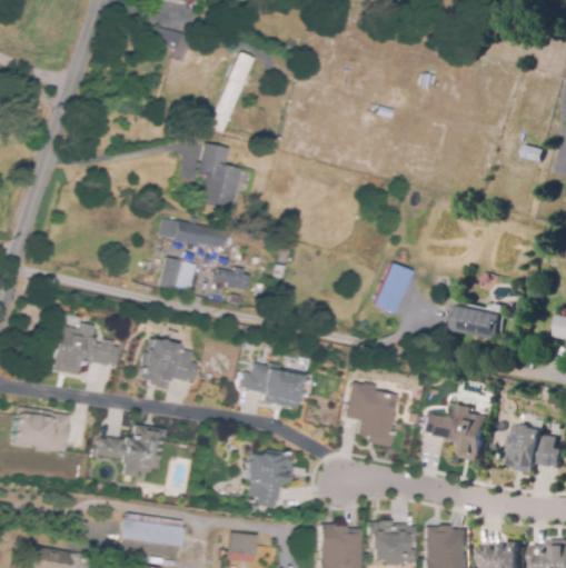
[(185,62),(174,58),(177,49),(157,41),(162,26),(185,33),(185,35),(194,38),(185,62)]
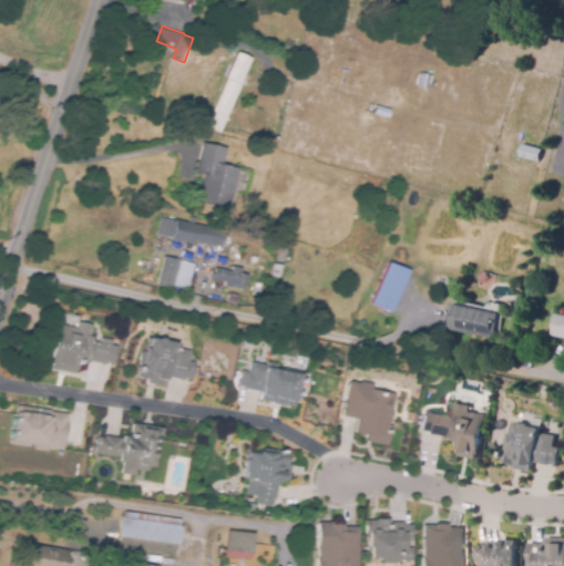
[(223,133),(208,126),(239,52),(254,58),(223,133)]
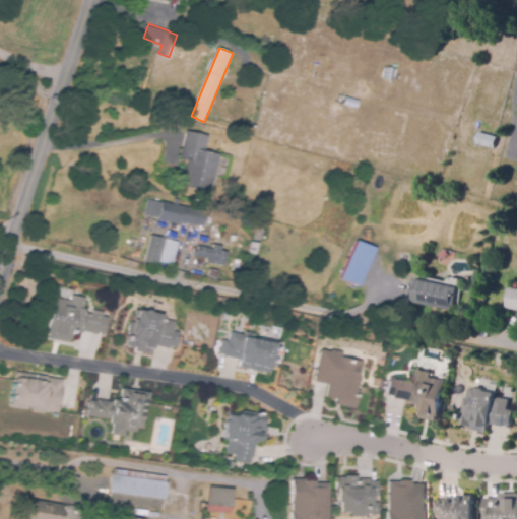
[(358,108),(344,104),(346,96),(360,100),(358,108)]
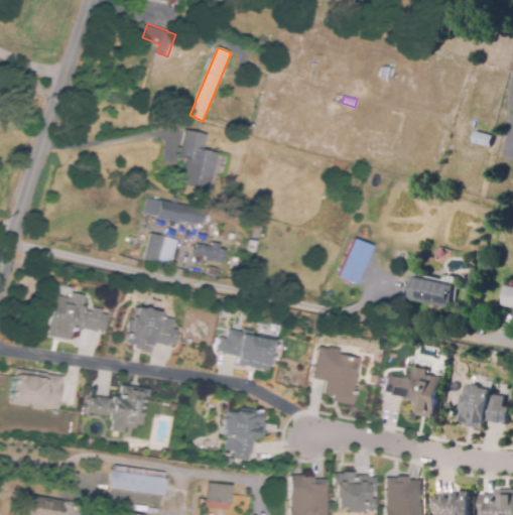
[(212,190),(182,183),(187,158),(180,156),(186,129),(208,134),(205,150),(220,153),(212,190)]
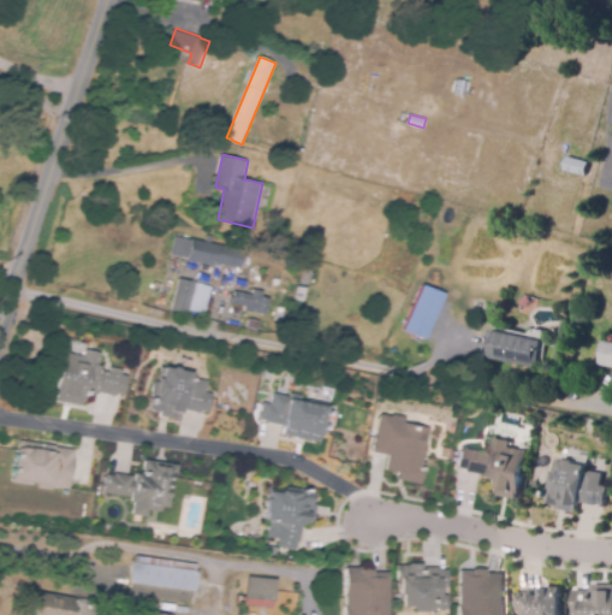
[(588,176),(566,170),(570,157),(592,163),(588,176)]
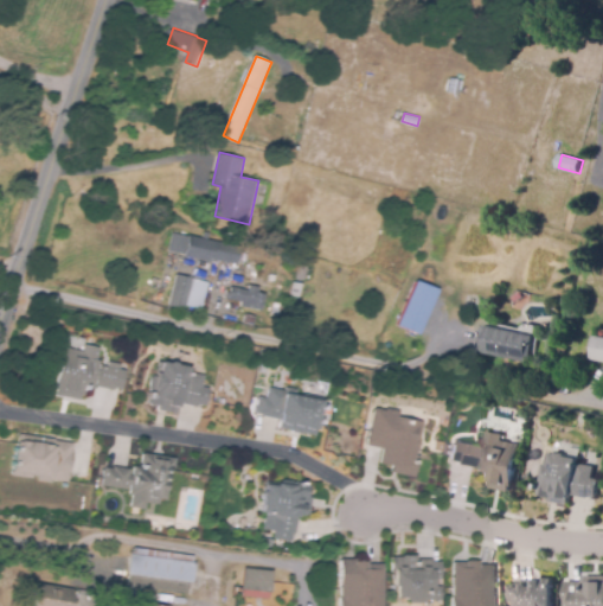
[(238,265),(213,259),(212,262),(186,256),(186,254),(177,252),(181,234),(191,236),(191,234),(243,246),(238,265)]
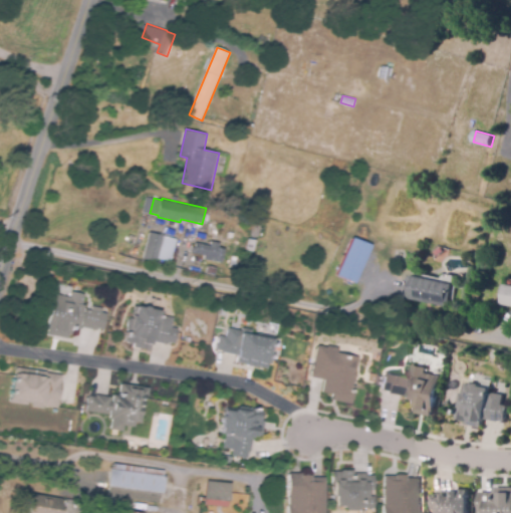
[(159,262),(144,258),(151,232),(178,239),(172,261),(160,258),(159,262)]
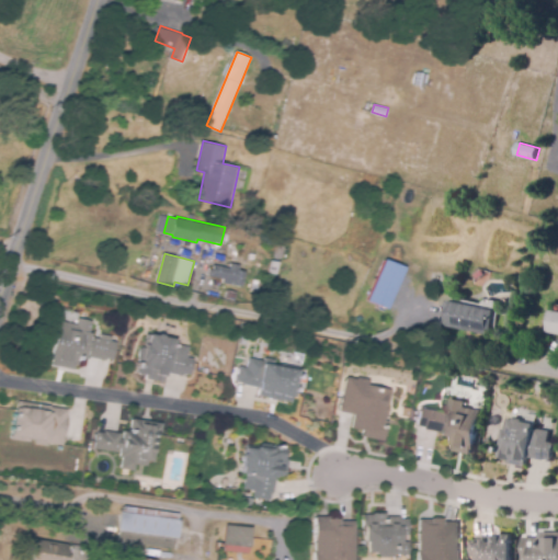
[(406,265),(389,308),(368,299),(385,256),(406,265)]
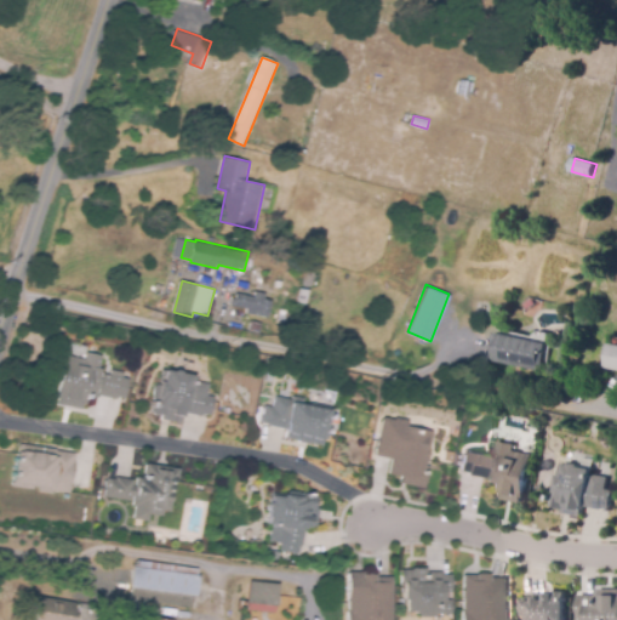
[(309,305),(300,302),(302,288),(312,290),(309,305)]
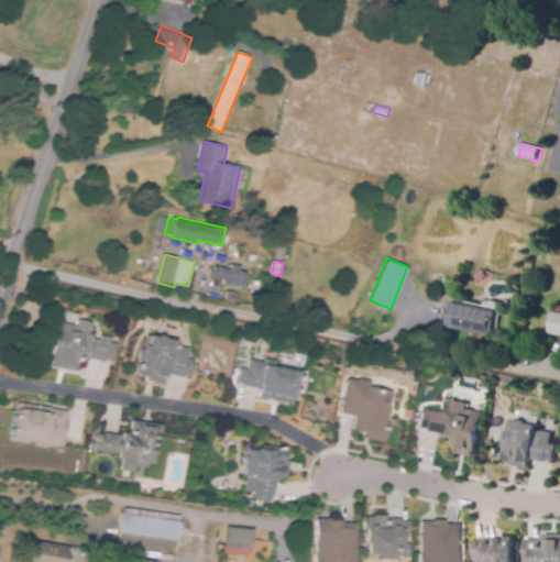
[(245,287),(224,284),(226,279),(211,276),(212,270),(216,271),(216,266),(249,272),(245,287)]
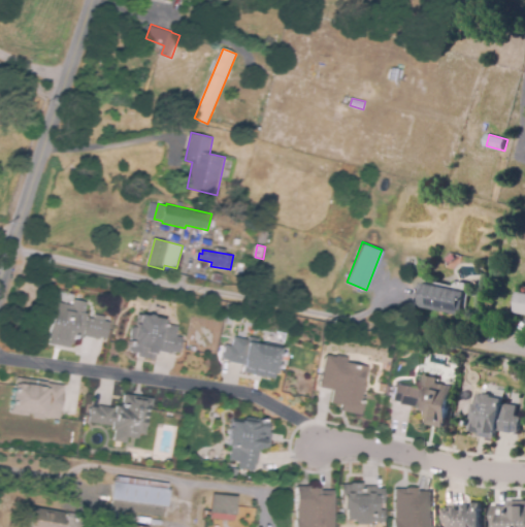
[(222,282),(214,281),(215,273),(223,274),(222,282)]
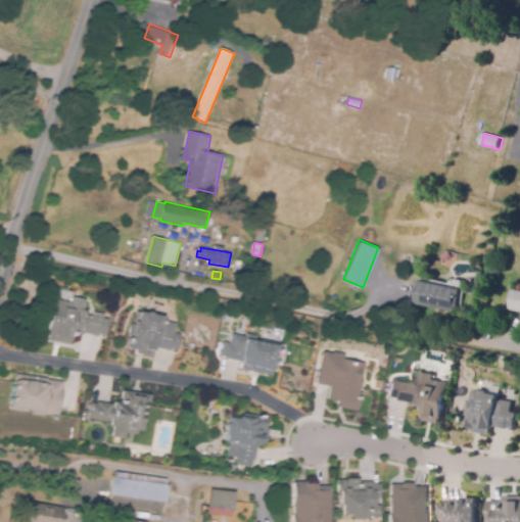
[(458,312),(416,302),(421,280),(463,289),(458,312)]
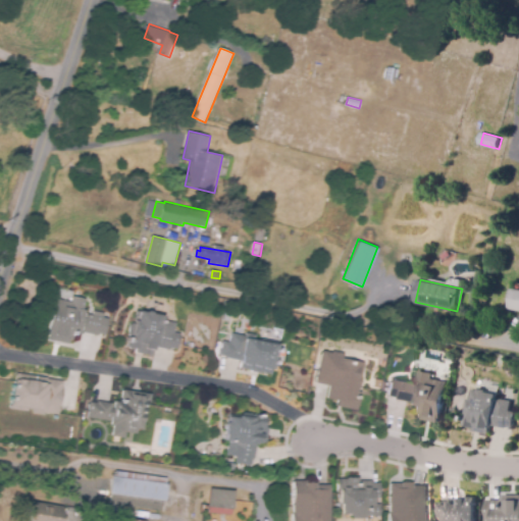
[(53,296),(68,299),(70,293),(84,296),(82,307),(85,307),(83,315),(85,315),(86,311),(108,315),(105,332),(98,331),(98,332),(81,329),(82,324),(81,324),(79,332),(69,330),(67,342),(46,336),(47,331),(46,331),(53,296)]
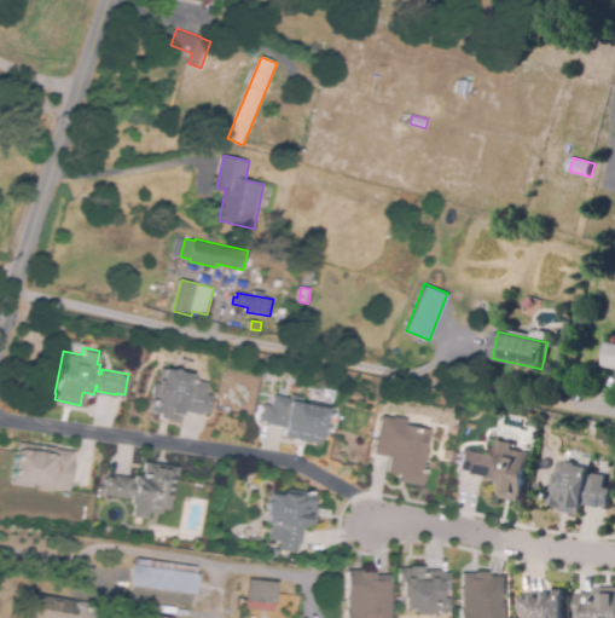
[(161,364),(190,370),(189,375),(208,379),(206,391),(213,393),(209,411),(201,409),(201,411),(183,408),(180,420),(160,416),(161,411),(149,408),(155,375),(158,375),(161,364)]
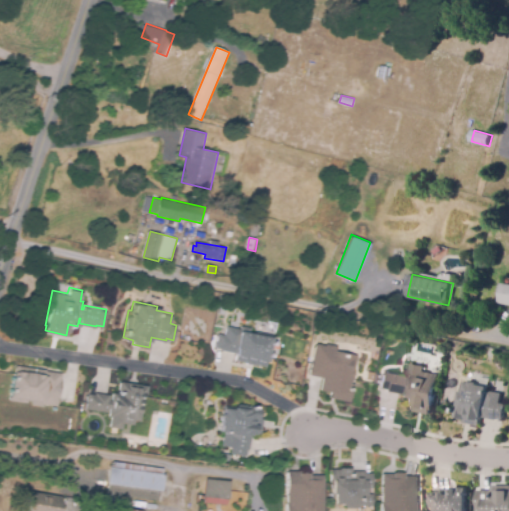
[(268,365),(237,359),(239,352),(217,348),(220,332),(226,333),(228,324),(241,327),(241,324),(252,326),(251,330),(273,334),(268,365)]
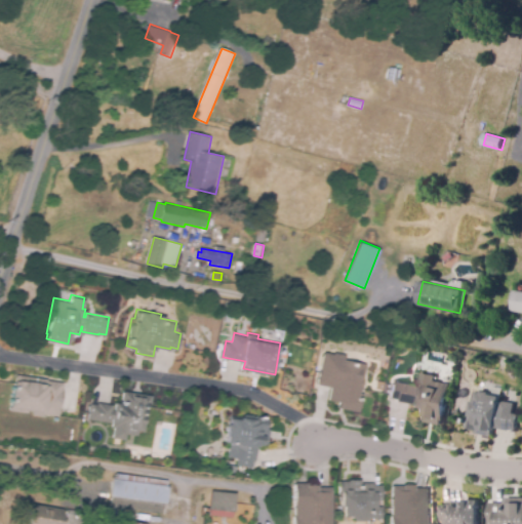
[(317,383),(323,350),(333,352),(333,350),(345,352),(344,357),(365,361),(359,392),(362,392),(359,410),(338,406),(339,400),(328,398),(330,386),(317,383)]
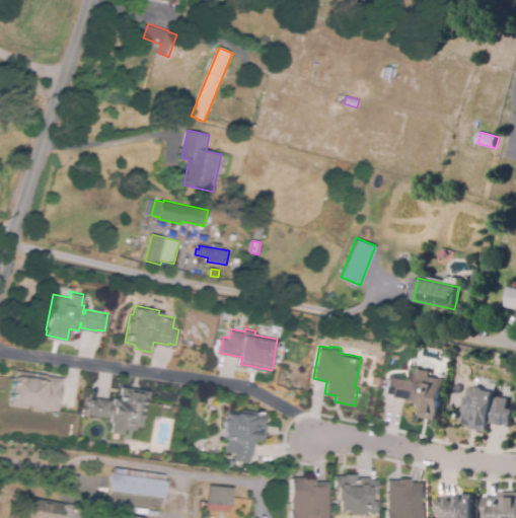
[(418,366),(433,369),(432,374),(447,377),(440,415),(438,414),(437,419),(417,415),(418,410),(415,410),(416,402),(407,400),(408,398),(392,395),(392,393),(385,392),(389,375),(412,380),(413,376),(416,377),(418,366)]
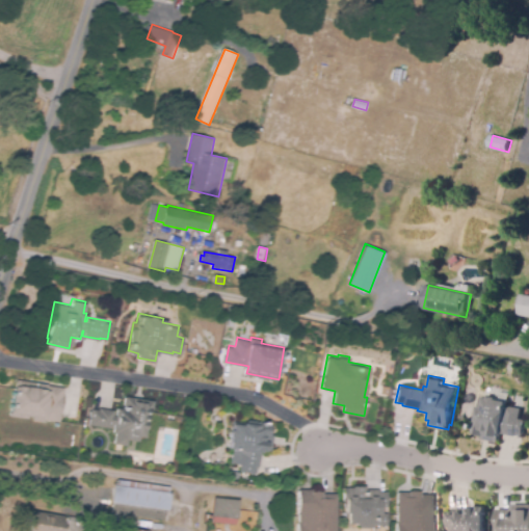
[(68,388),(64,422),(11,416),(15,381),(68,388)]
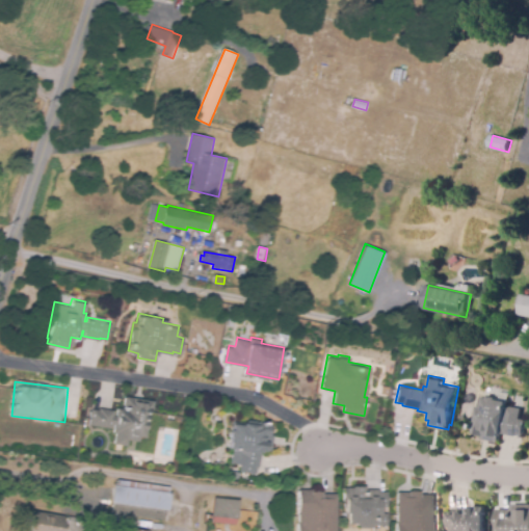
[(391,386),(389,395),(382,394),(384,385),(391,386)]
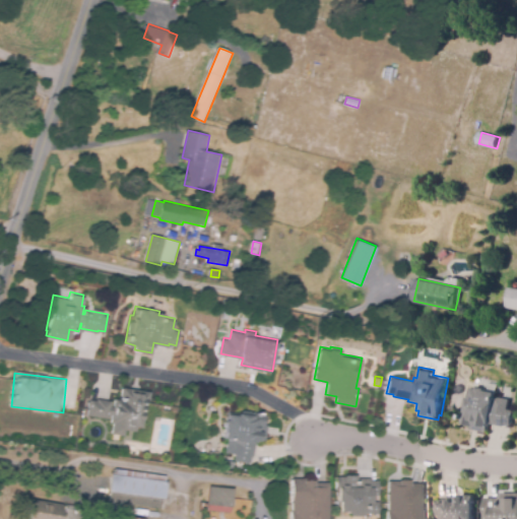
[(498,390),(497,395),(512,398),(510,407),(516,408),(513,424),(507,423),(506,425),(491,422),(489,431),(472,428),(473,424),(463,422),(467,398),(469,398),(470,395),(472,395),(474,385),(498,390)]
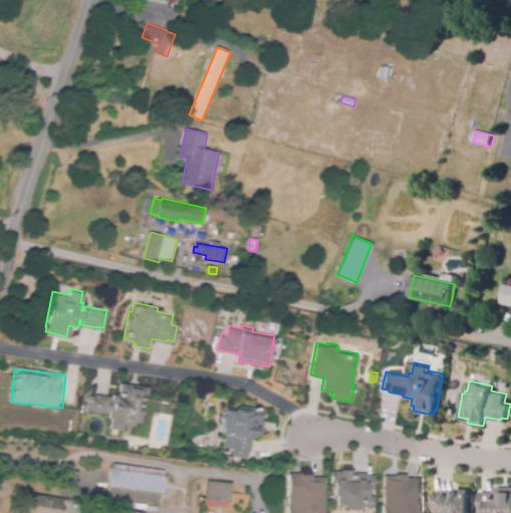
[(87,394),(107,396),(108,393),(117,394),(119,381),(148,386),(145,414),(142,414),(142,422),(136,421),(135,426),(124,424),(124,430),(110,428),(111,417),(108,417),(109,412),(85,409),(87,394)]
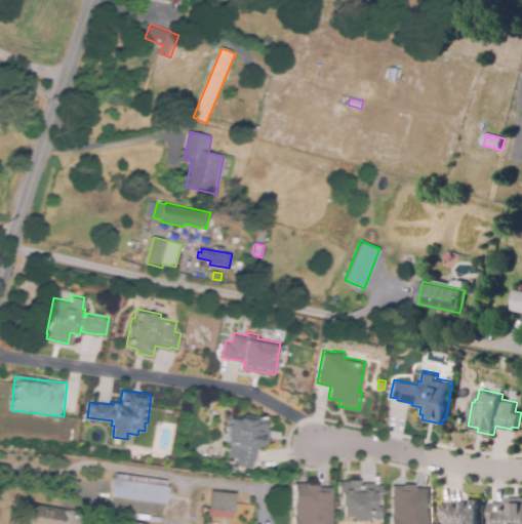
[(267,416),(266,427),(270,428),(268,444),(258,443),(256,458),(253,458),(252,466),(238,464),(239,457),(229,456),(231,441),(224,440),(226,429),(224,429),(225,421),(227,421),(228,415),(237,416),(238,414),(242,414),(242,413),(267,416)]
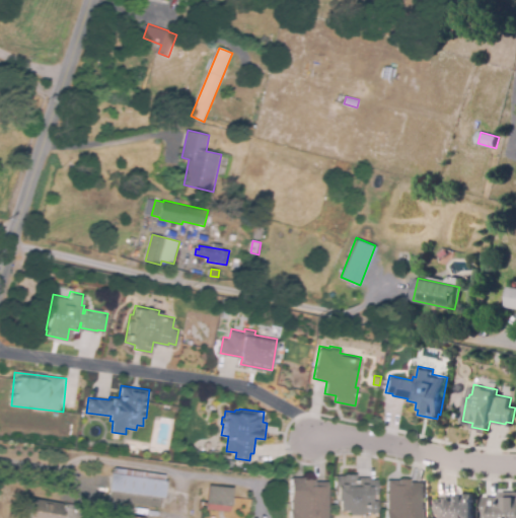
[(162,507),(111,501),(114,473),(115,473),(116,467),(167,474),(167,481),(168,481),(166,498),(163,497),(162,507)]
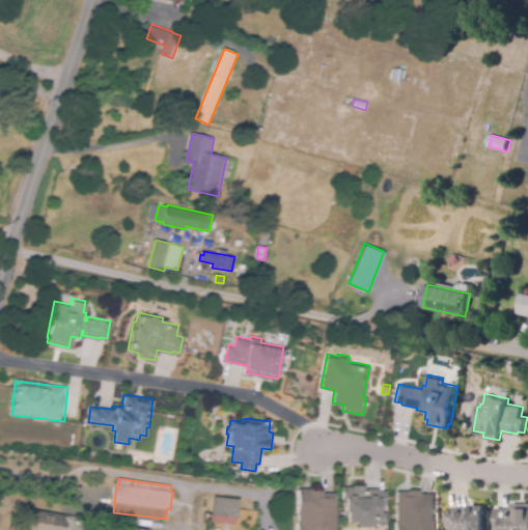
[(364,486),(380,486),(380,489),(387,489),(387,504),(382,504),(382,510),(386,510),(386,523),(373,523),(373,526),(359,526),(359,522),(353,522),(353,521),(345,521),(345,509),(344,509),(343,484),(352,484),(352,483),(364,483),(364,486)]
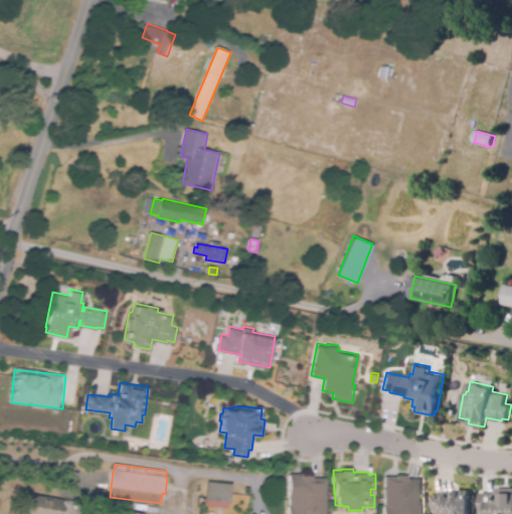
[(325,476),(325,513),(289,513),(289,472),(303,472),(303,474),(312,474),(312,476),(325,476)]
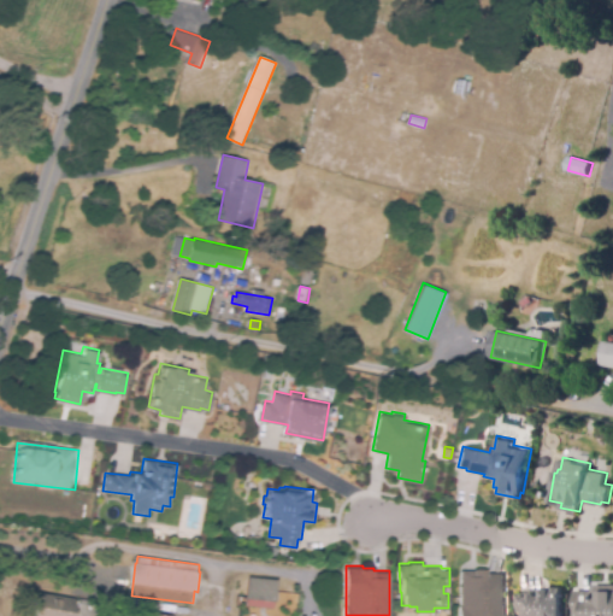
[(505,572),(505,615),(460,615),(460,569),(487,569),(487,572),(505,572)]
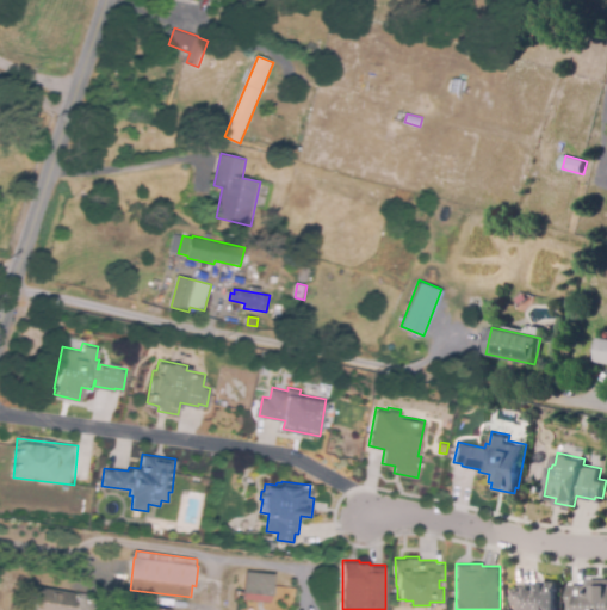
[(274,596),(246,593),(247,571),(277,574),(274,596)]
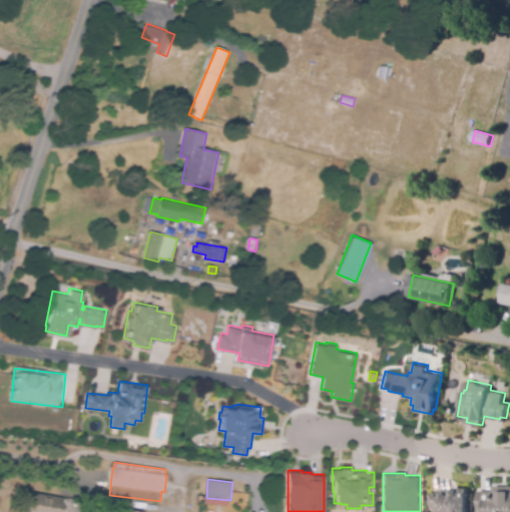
[(509,511),(478,511),(478,490),(495,489),(495,485),(509,485),(509,511)]
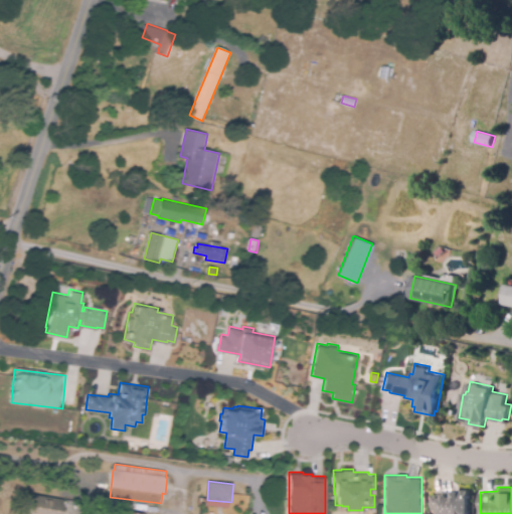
[(471,488),(471,513),(439,513),(439,509),(433,509),(433,494),(440,494),(440,490),(461,490),(461,489),(471,488)]
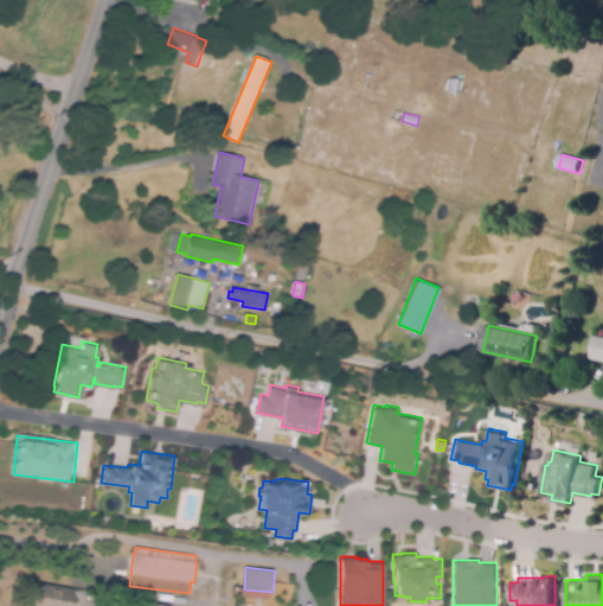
[(71,605),(33,605),(39,582),(76,589),(71,605)]
